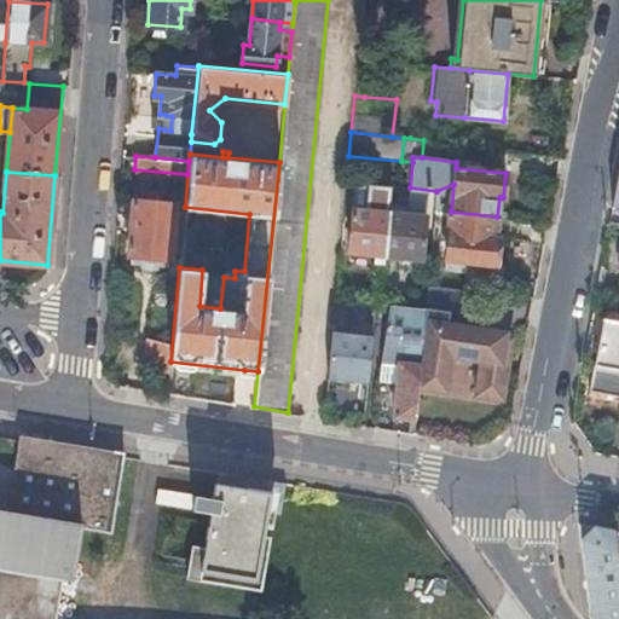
[(392,186),(380,185),(376,212),(353,209),(350,252),(385,254),(389,213),(392,186)]
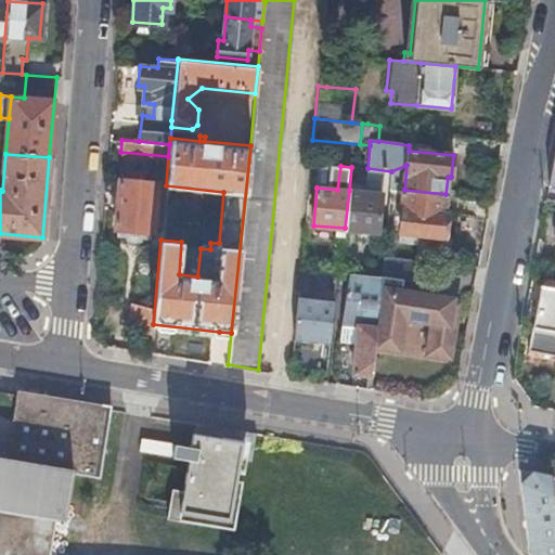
[(132,180),(133,170),(126,169),(125,180),(132,180)]
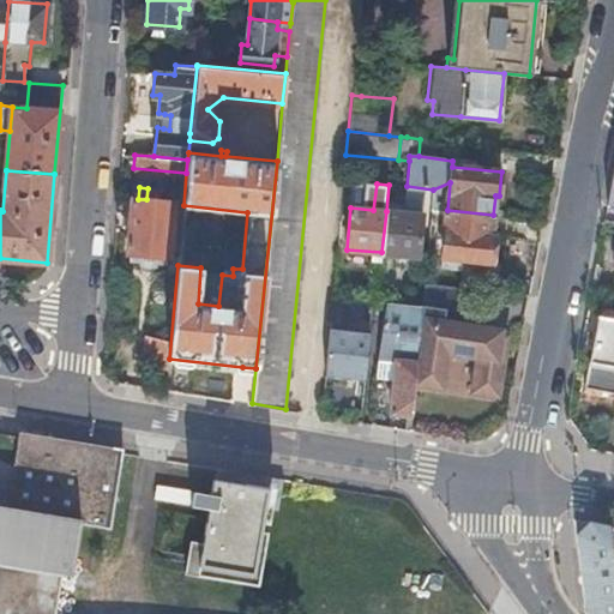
[(161,190),(148,188),(146,199),(138,199),(132,198),(127,251),(174,256),(179,203),(160,202),(161,190)]
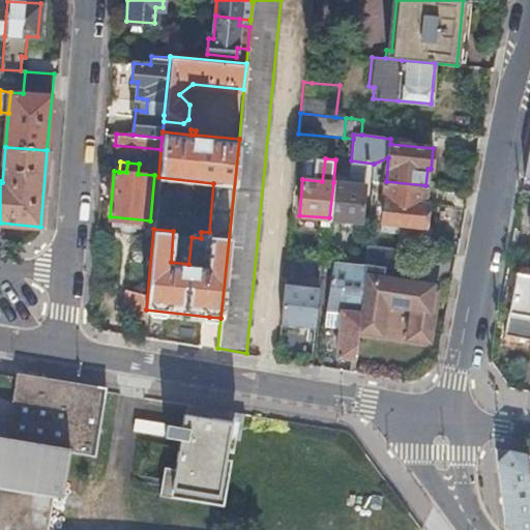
[(333,182),(329,217),(361,222),(365,173),(350,172),(349,184),(333,182)]
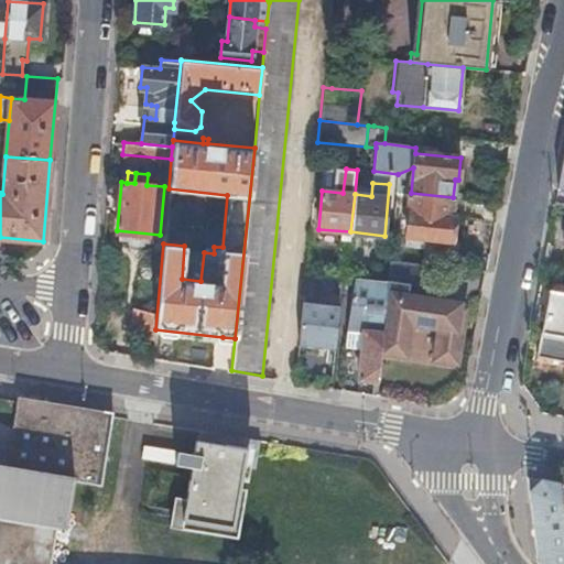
[(411,193),(397,191),(392,232),(405,234),(404,245),(425,247),(426,237),(452,240),(454,217),(451,217),(453,197),(411,193)]
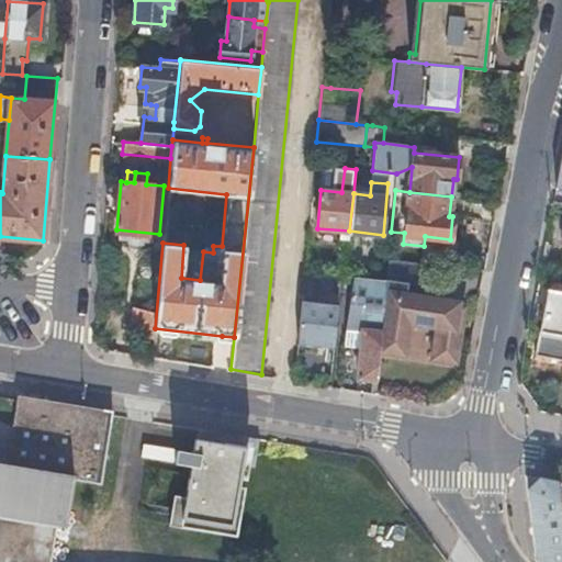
[(422,260),(389,257),(388,279),(380,349),(404,353),(409,322),(437,327),(431,358),(456,361),(461,329),(454,328),(459,301),(416,293),(422,260)]
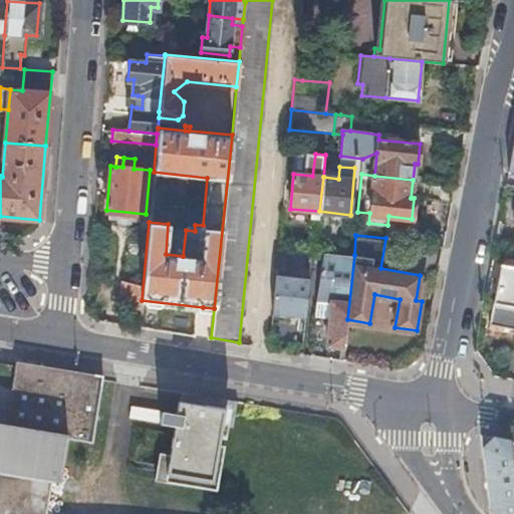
[(326,344),(345,346),(347,319),(354,255),(320,252),(315,299),(330,300),(329,313),(326,344)]
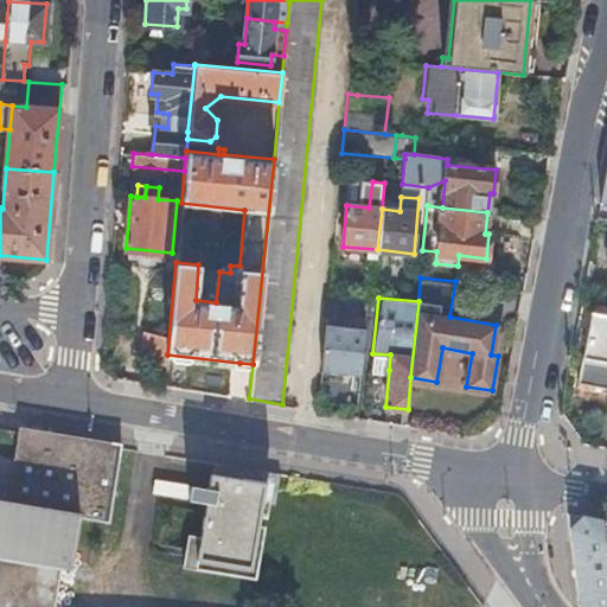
[(606,314),(590,312),(582,358),(606,362),(606,314)]
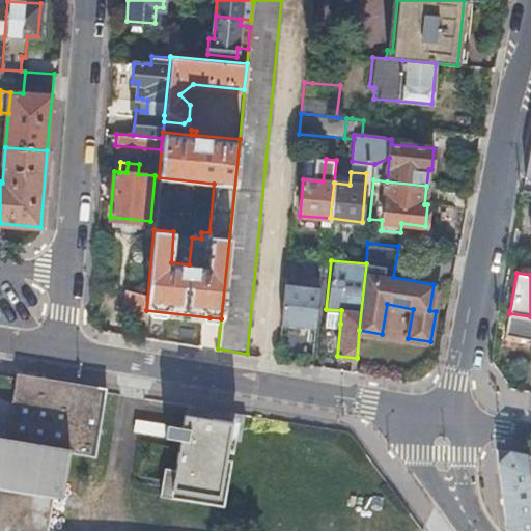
[(285,282),(281,324),(315,328),(320,278),(306,277),(304,284),(285,282)]
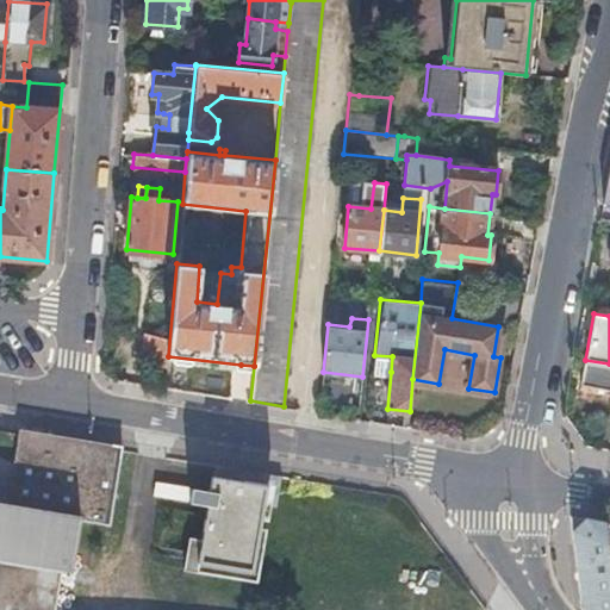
[(167,363),(169,337),(144,330),(145,361),(167,363)]
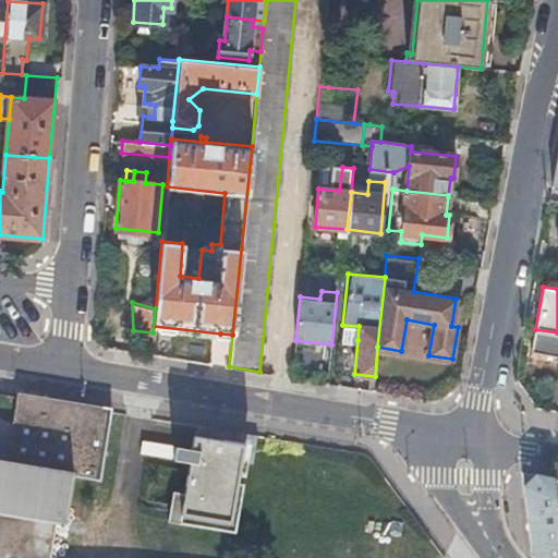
[(342,325),(341,338),(358,340),(359,326),(342,325)]
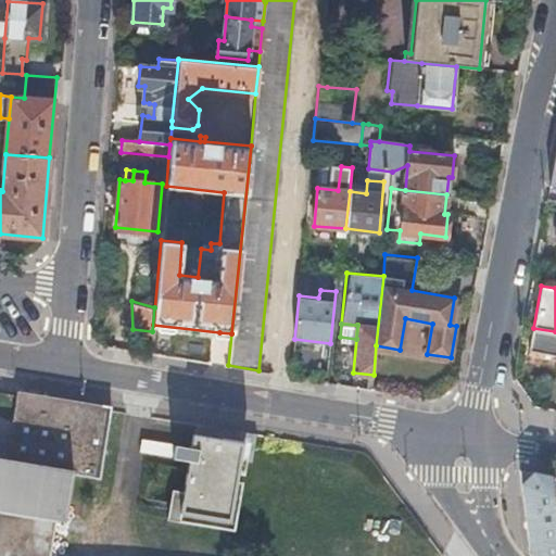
[(0,509),(54,519),(93,525),(113,408),(17,392),(17,394),(0,391),(0,414),(13,420),(7,459),(0,458),(0,509)]
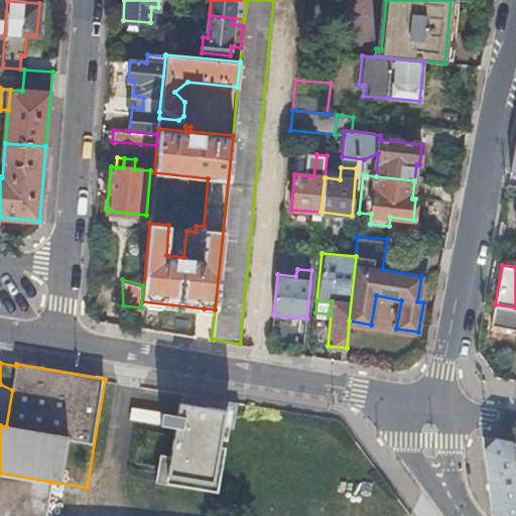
[(165,475),(213,483),(223,425),(233,427),(237,401),(222,398),(220,408),(200,405),(201,395),(181,392),(179,401),(178,401),(176,413),(161,411),(159,423),(174,425),(185,427),(184,434),(173,432),(165,475)]
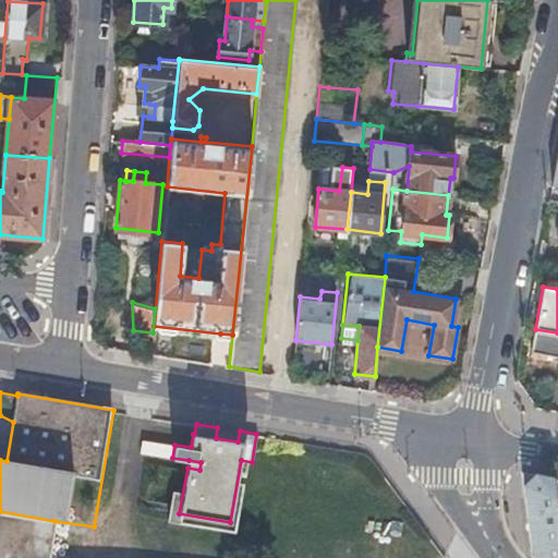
[(240,431),(217,427),(216,438),(238,441),(240,431)]
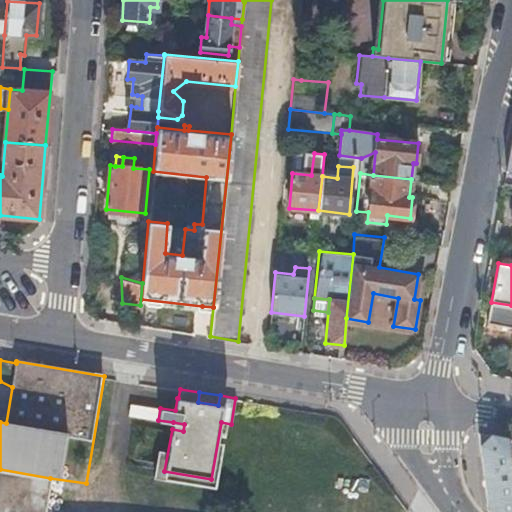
[(173,422),(172,429),(183,431),(184,424),(173,422)]
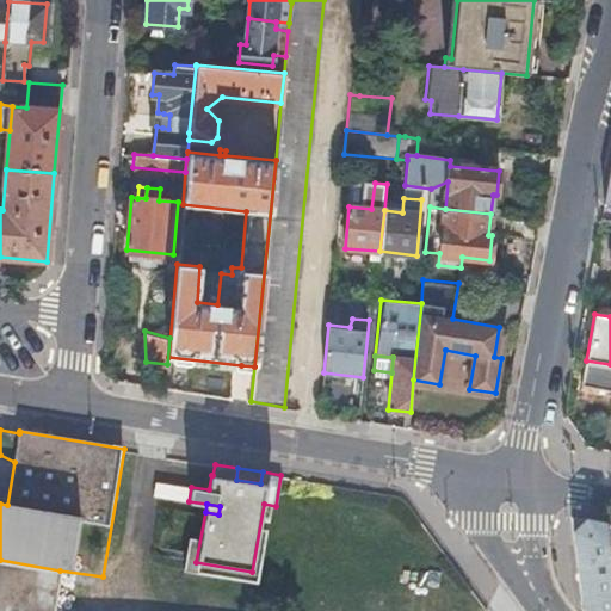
[(197,539),(201,511),(186,510),(183,538),(197,539)]
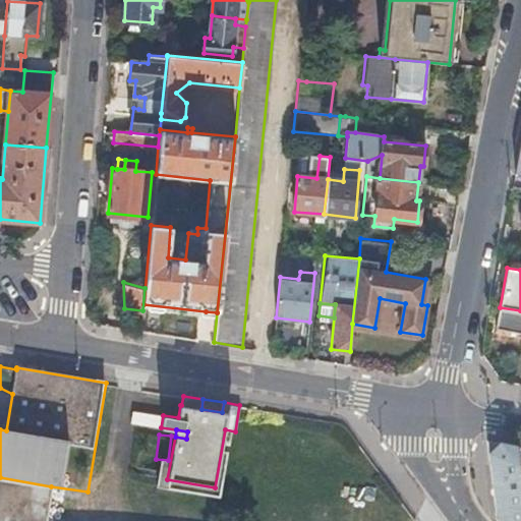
[(520,520),(520,446),(517,446),(487,441),(497,517),(500,520),(520,520)]
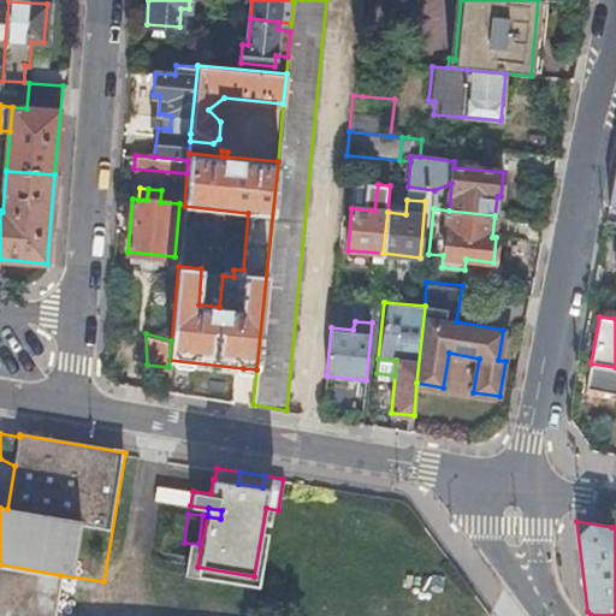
[(53,615),(60,575),(0,564),(0,615),(53,615)]
